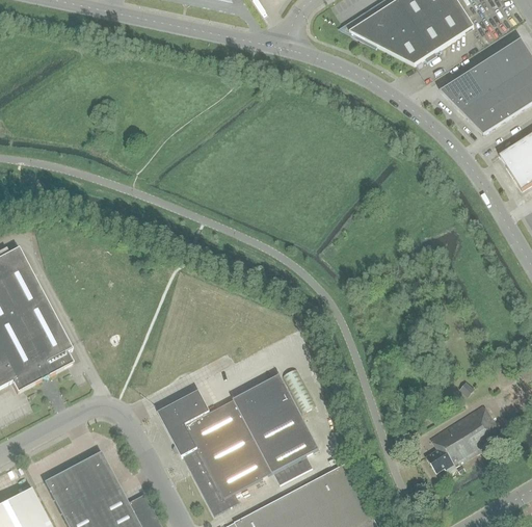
[(415,63),(474,25),(457,0),(396,0),(388,0),(344,27),(376,44),(375,46),(376,47),(377,44),(415,63)]
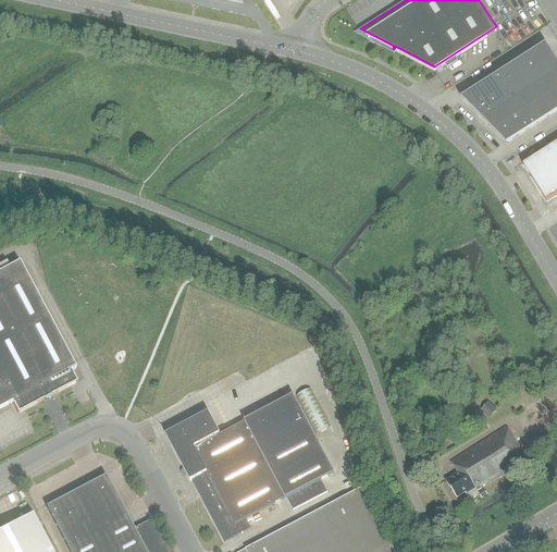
[(475,85),(462,94),(468,99),(479,111),(490,121),(500,133),(506,138),(507,139),(556,107),(556,58),(554,53),(552,49),(547,44),(546,40),(545,39),(525,51),(527,52),(523,54),(523,56),(518,59),(517,59),(512,61),(514,62),(507,65),(503,68),(503,69),(497,73),(496,72),(492,75),(493,75),(486,80),(486,78),(482,82),(475,86),(475,85)]
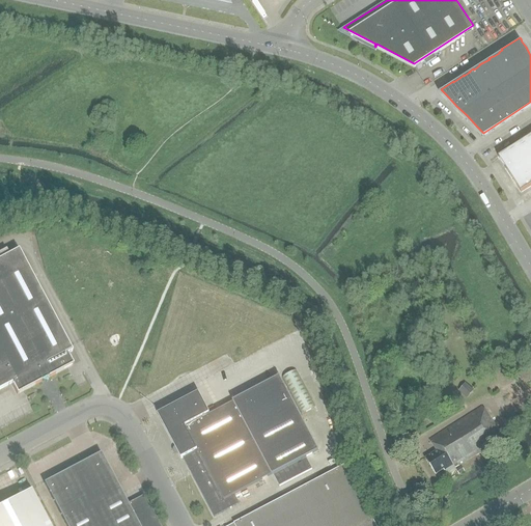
[(530,181),(530,131),(510,144),(498,153),(521,188),(530,181)]
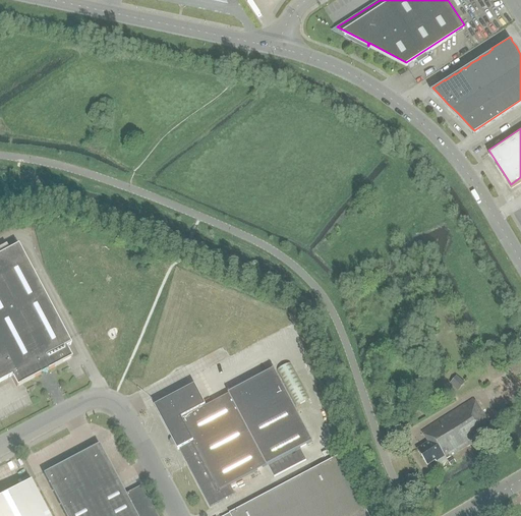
[(11,374),(16,383),(71,353),(65,342),(70,340),(17,240),(0,249),(0,377),(10,371),(11,374)]
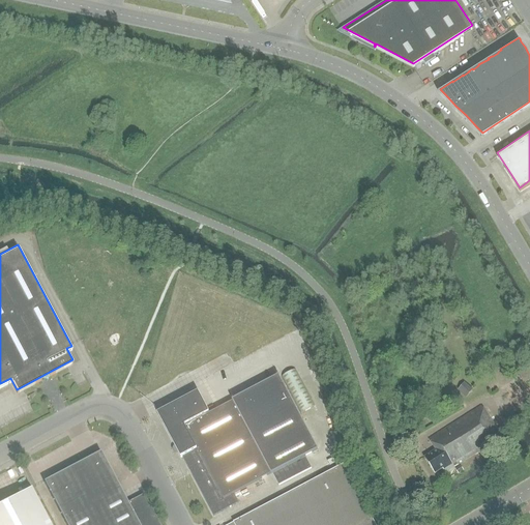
[(315,402),(295,365),(282,372),(300,409),(315,402)]
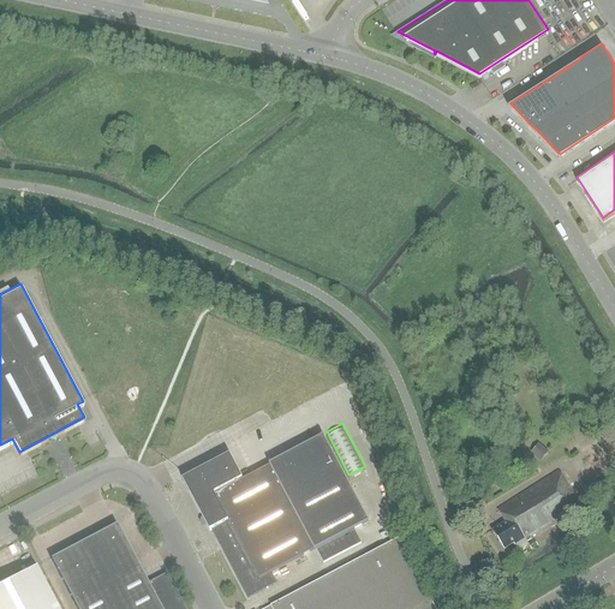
[(242,473),(230,449),(183,475),(209,526),(225,518),(226,519),(213,526),(214,530),(248,592),(276,578),(270,567),(315,543),(316,545),(322,557),(360,537),(354,524),(369,517),(323,430),(269,459),(270,460),(215,490),(214,488),(242,473)]
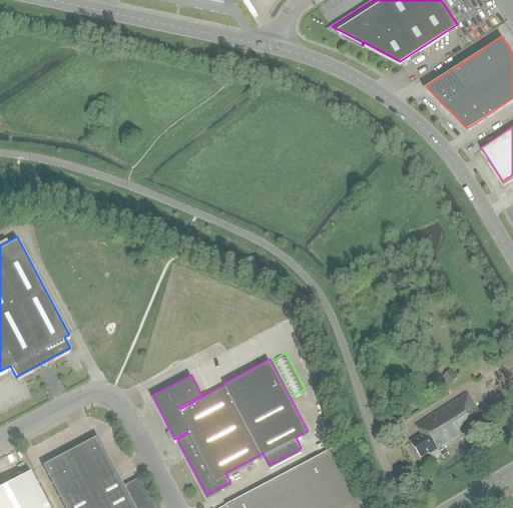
[(457,373),(449,367),(442,375),(451,381),(457,373)]
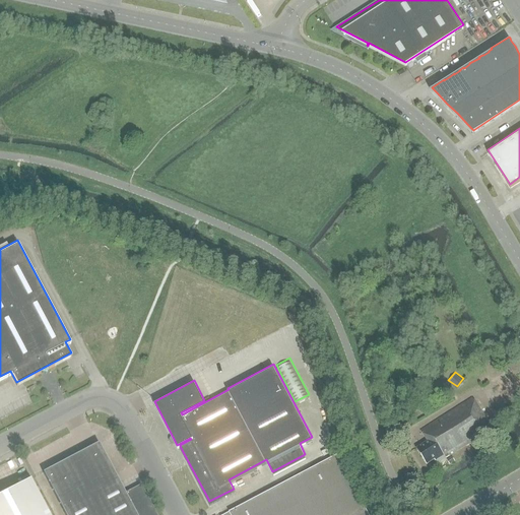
[(427,438),(416,444),(426,459),(434,454),(435,456),(444,451),(446,453),(491,426),(471,394),(420,426),(423,429),(421,430),(427,438)]
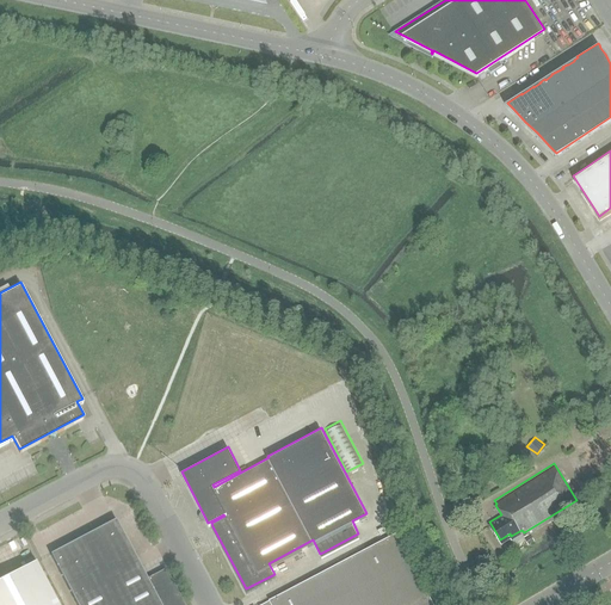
[(147,574),(116,516),(50,550),(79,604),(186,604),(166,565),(147,574)]
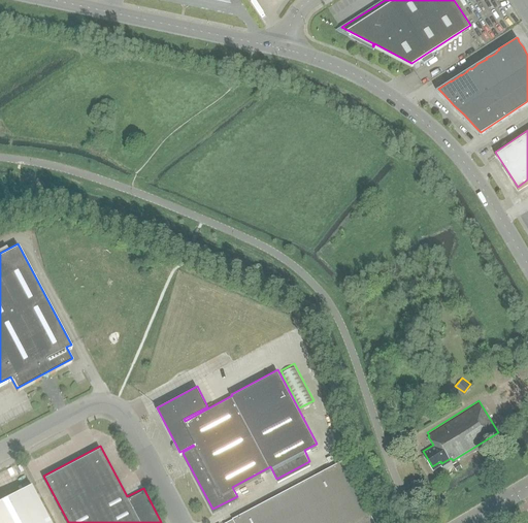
[(376,522),(342,457),(223,521),(224,522),(376,522)]
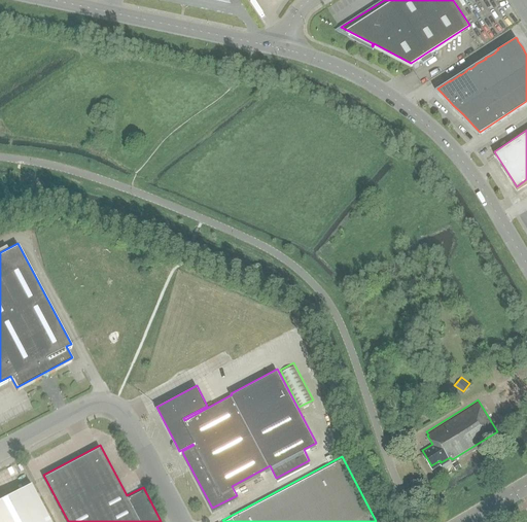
[(457,459),(453,462),(456,467),(461,463),(457,459)]
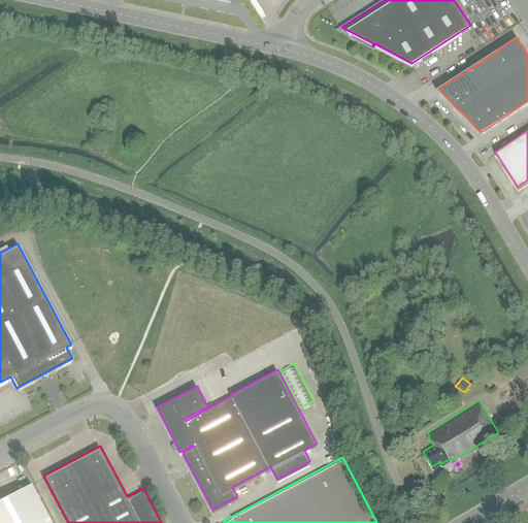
[(51,522),(31,483),(0,498),(0,522),(51,522)]
